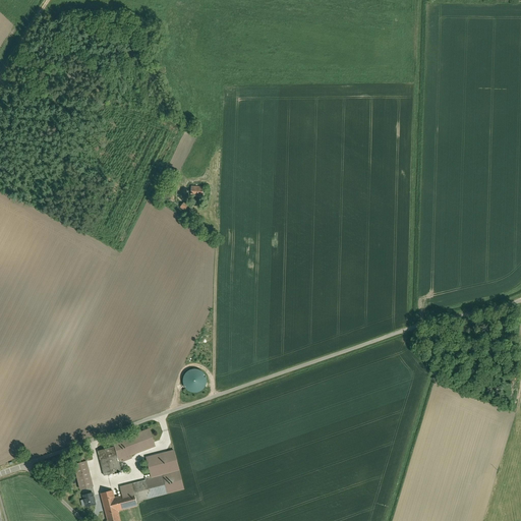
[(191,197),(203,197),(204,187),(191,186),(191,197)]
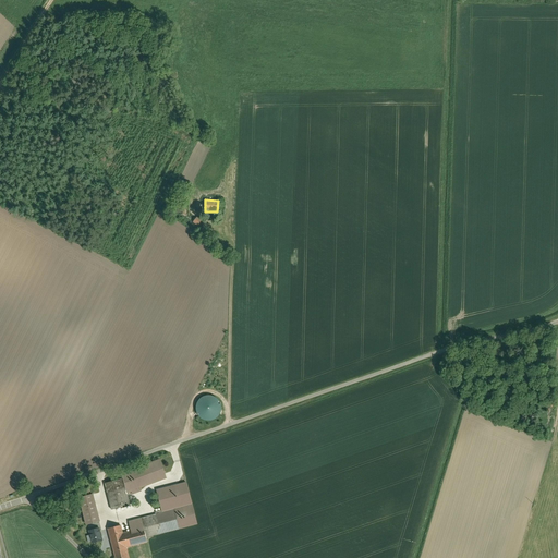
[(199,397),(199,420),(220,420),(220,397),(199,397)]
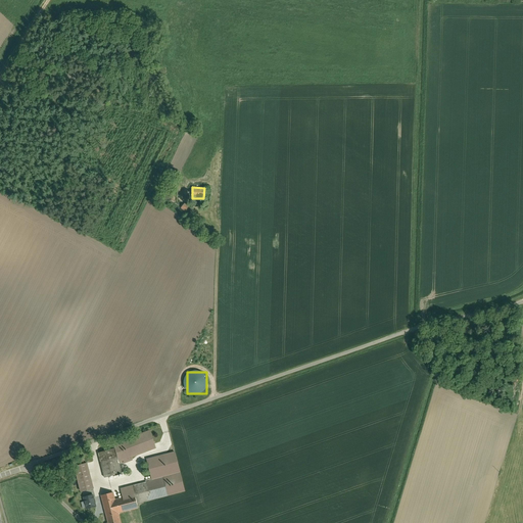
[(135,453),(136,450),(137,447),(136,445),(134,443),(132,441),(129,441),(127,442),(125,443),(123,446),(123,448),(124,452),(125,454),(128,455),(130,456),(133,455),(135,453)]
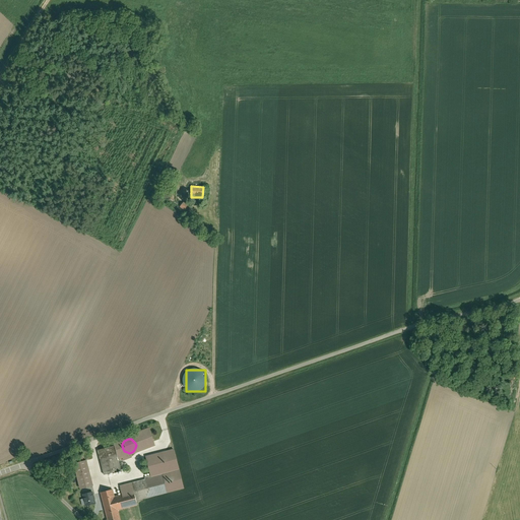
[(85,489),(93,486),(86,457),(73,460),(80,490),(85,489)]
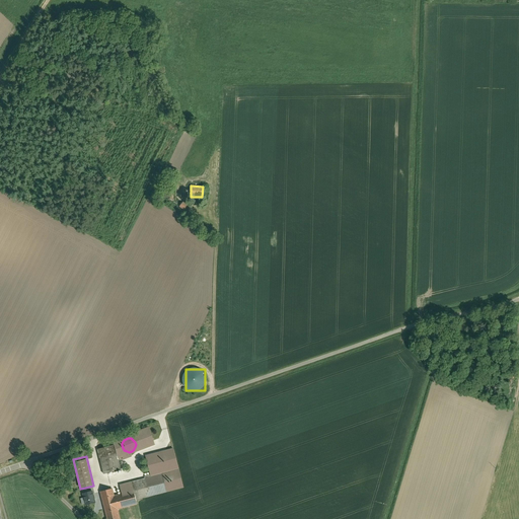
[(153,476),(132,482),(135,492),(137,501),(140,500),(167,493),(163,473),(153,476)]
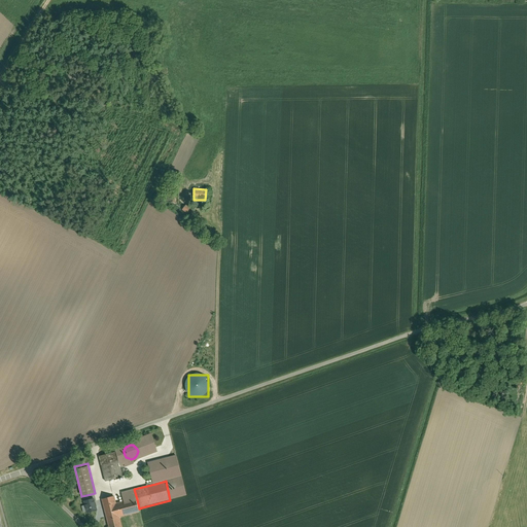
[(127,502),(137,499),(134,489),(134,488),(124,491),(127,502)]
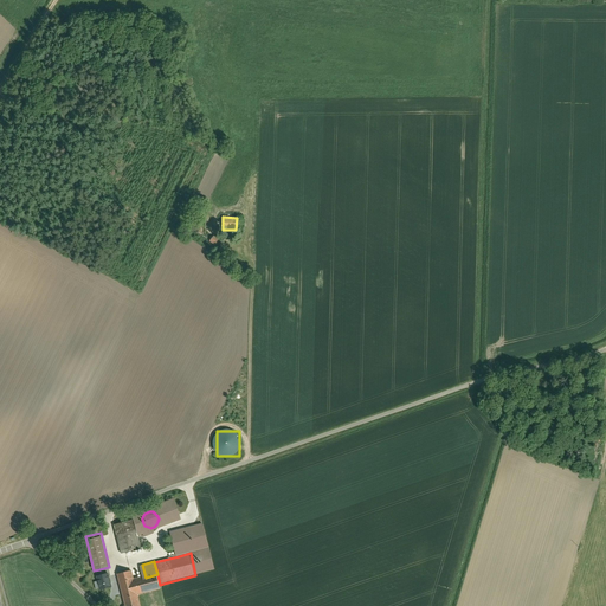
[(131,571),(117,574),(124,605),(141,605),(139,595),(161,590),(160,585),(158,574),(146,578),(135,580),(131,571)]
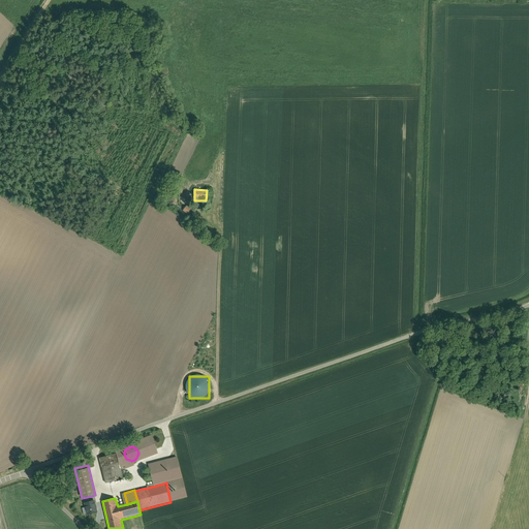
[(88,515),(96,512),(94,501),(85,503),(88,515)]
